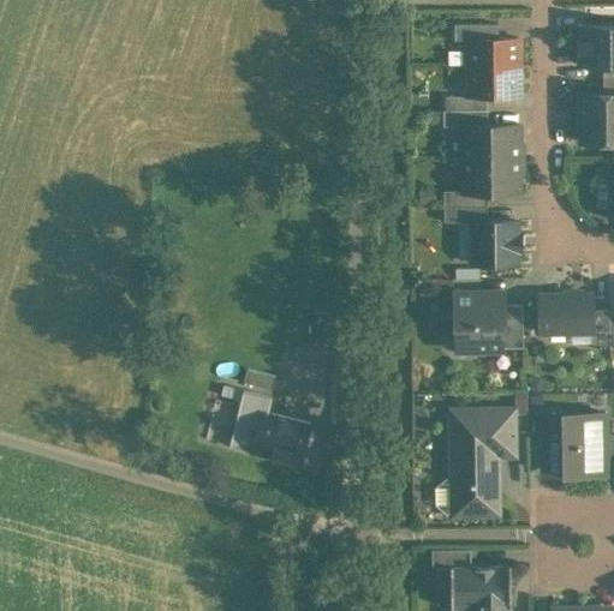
[(498,40),(498,25),(454,27),(454,42),(468,42),(468,40),(498,40)]
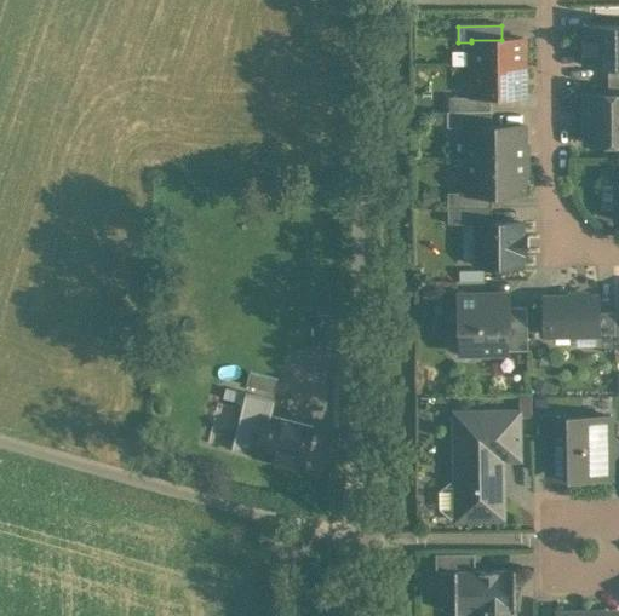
[(618,28),(583,29),(583,68),(607,68),(618,67),(618,28)]
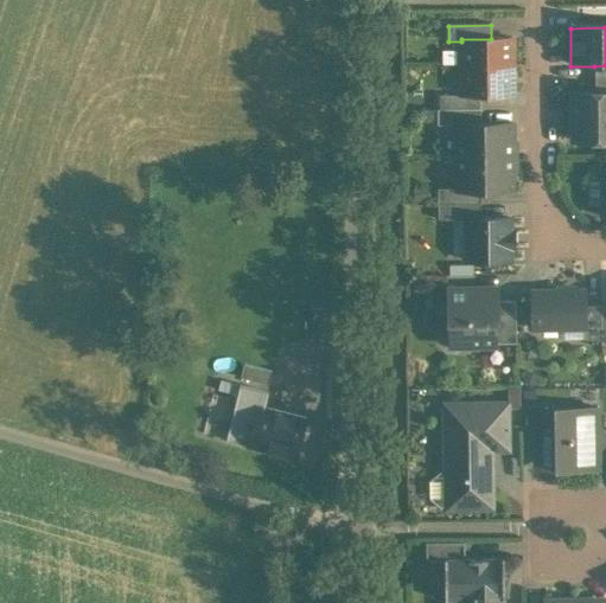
[(491,39),(461,39),(461,42),(461,68),(511,68),(511,39),(491,39)]
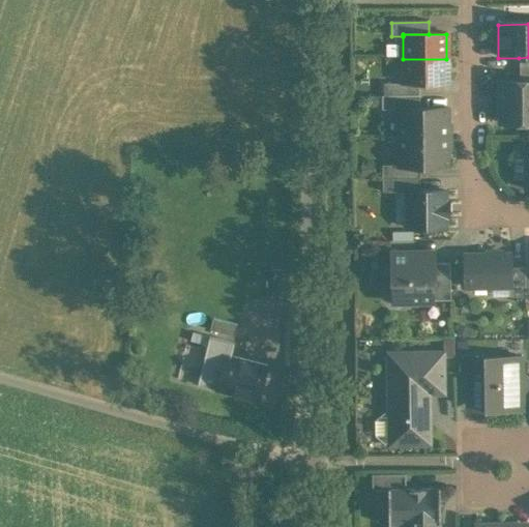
[(528,57),(519,58),(519,70),(528,69),(528,57)]
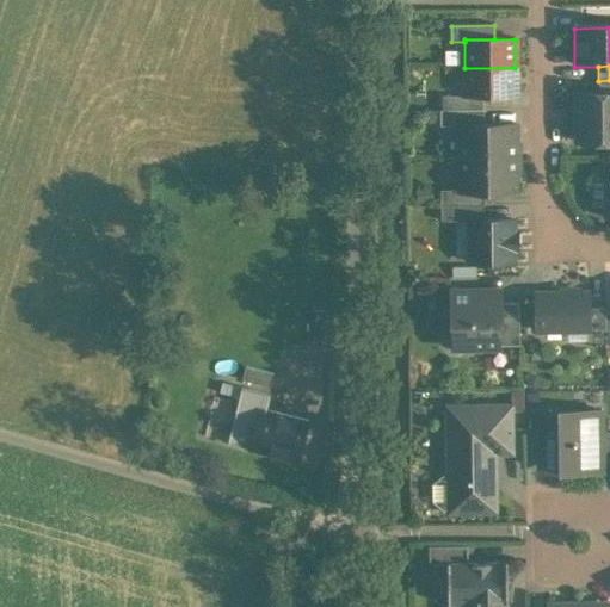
[(515,68),(464,68),(464,97),(470,97),(494,97),(515,97),(515,68)]
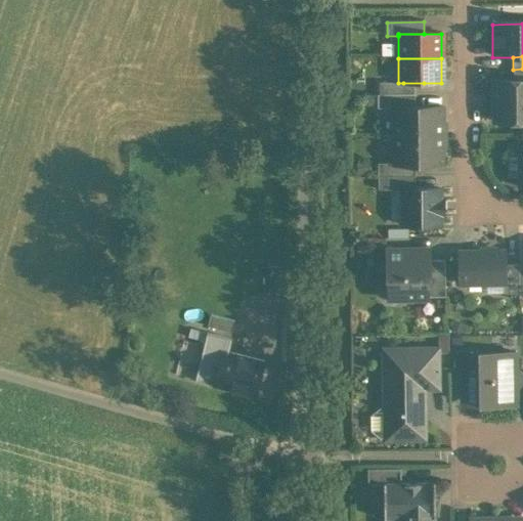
[(522,69),(513,70),(513,82),(522,81),(522,69)]
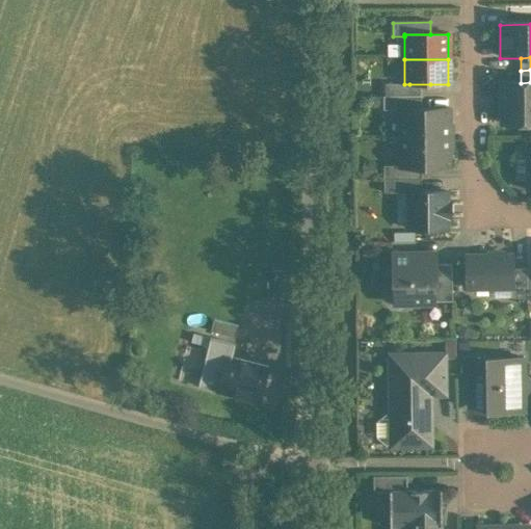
[(530,82),(521,83),(500,83),(501,125),(530,124),(530,82)]
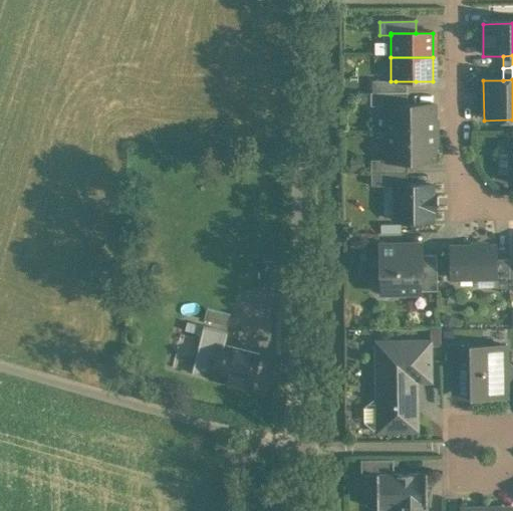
[(391,81),(381,82),(381,94),(396,93),(396,81),(391,81)]
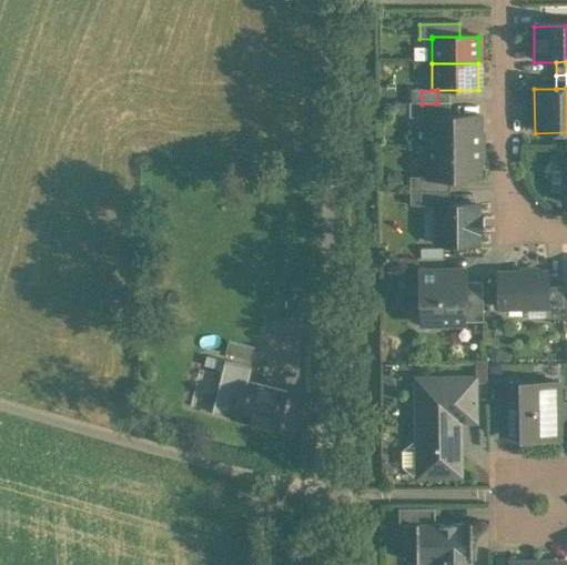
[(459,90),(437,90),(437,103),(448,103),(459,103),(459,90)]
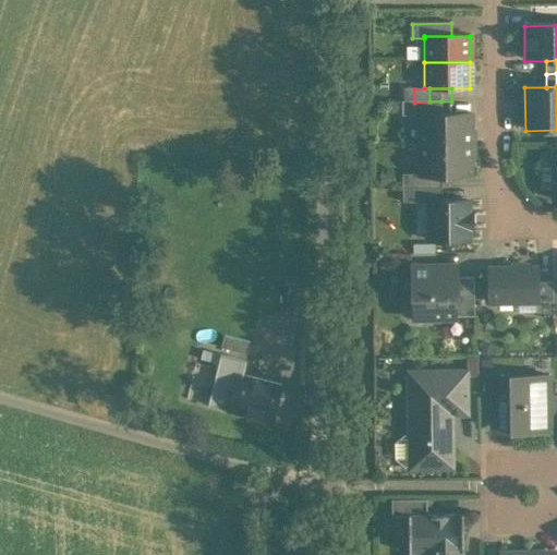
[(414,103),(401,103),(401,117),(419,117),(419,116),(440,115),(440,101),(430,101),(414,103)]
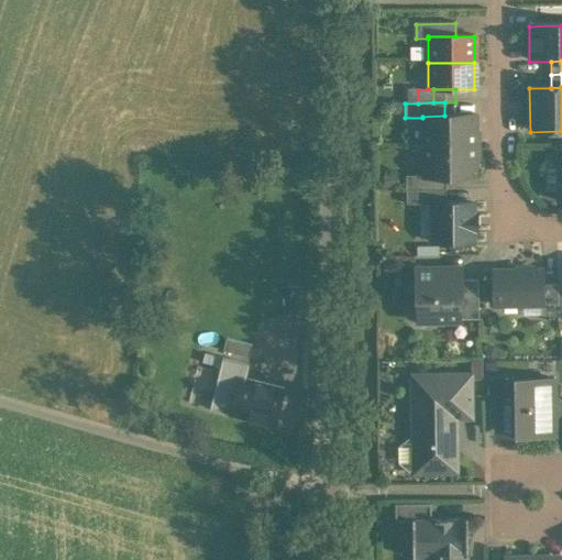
[(444,116),(422,117),(422,118),(422,146),(473,146),(473,135),(474,135),(474,116),(444,116)]
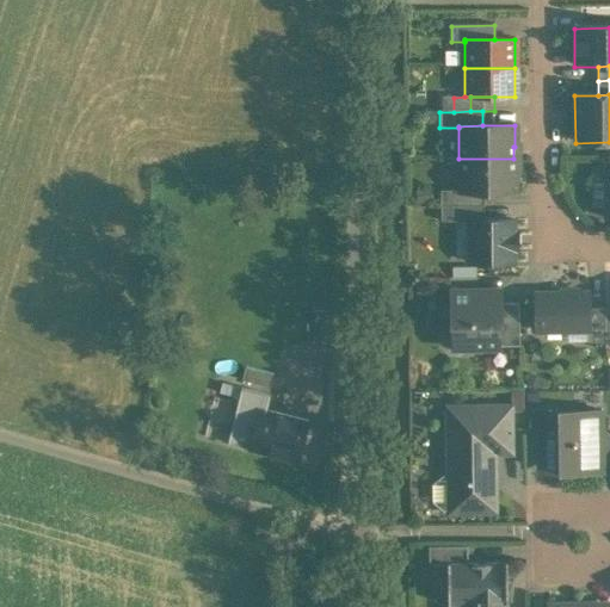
[(513,159),(458,159),(458,191),(458,192),(482,192),(516,192),(516,171),(513,171),(513,159)]
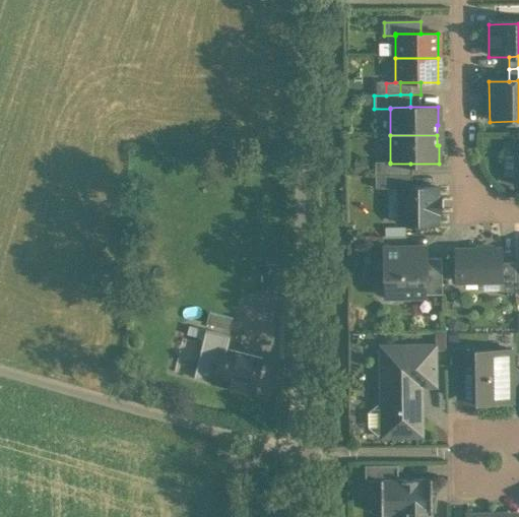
[(368,150),(354,152),(357,166),(370,164),(368,150)]
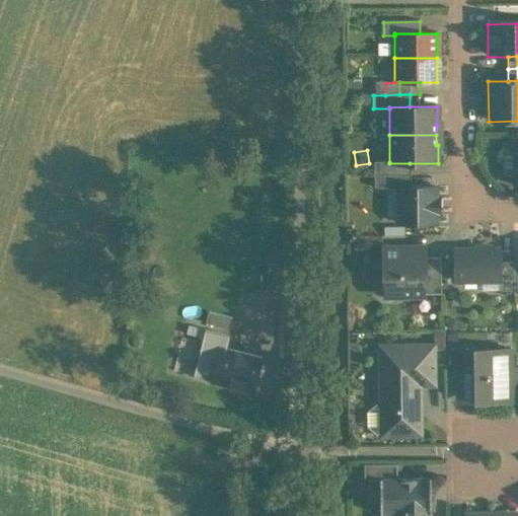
[(502,152),(502,180),(514,180),(514,152),(502,152)]
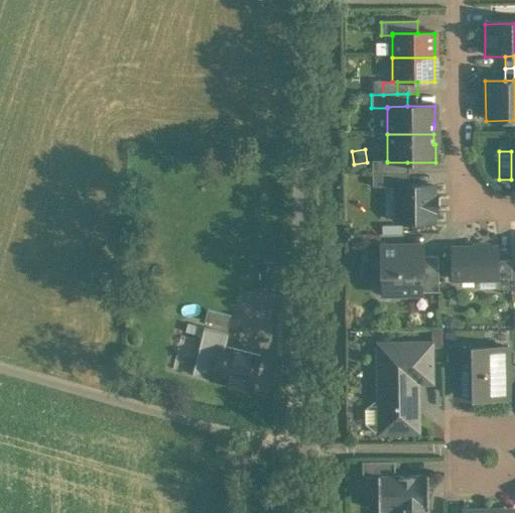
[(407,162),(387,162),(387,161),(371,161),(372,175),(407,174),(407,162)]
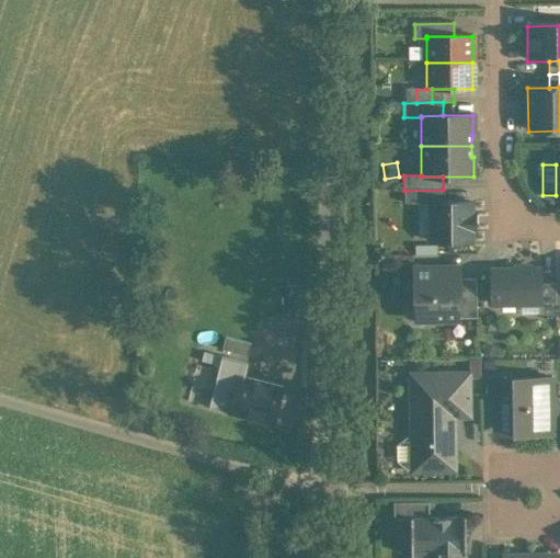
[(443,190),(404,191),(404,205),(431,204),(431,203),(444,203),(443,190)]
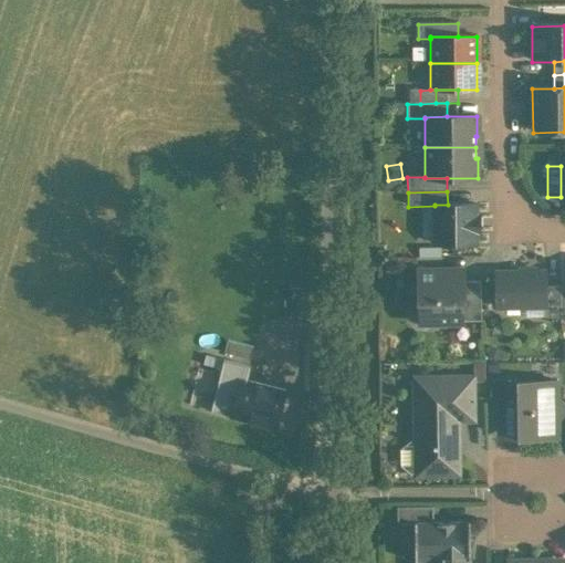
[(448,205),(435,205),(435,206),(435,244),(474,244),(474,232),(478,232),(478,217),(474,217),(474,205),(448,205)]
